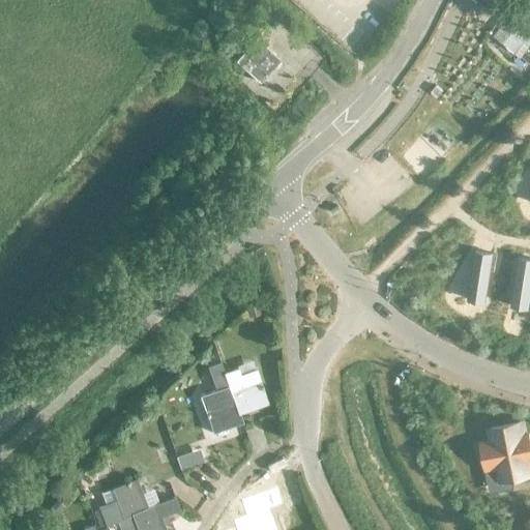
[(493,37),(514,53),(529,33),(508,17),(500,28),(493,37)]
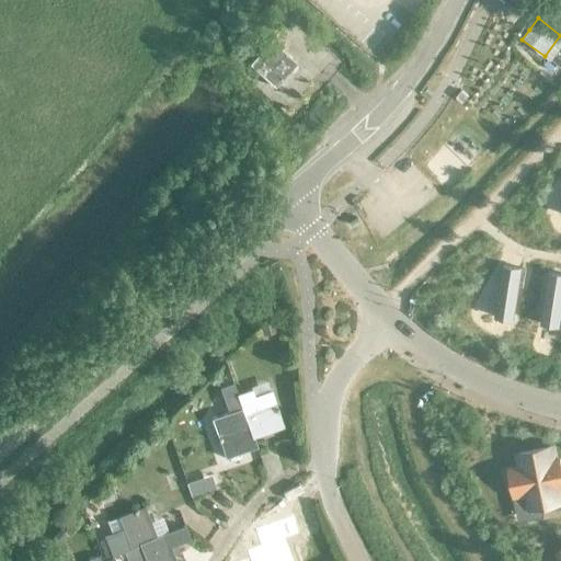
[(273,89),(295,64),(279,50),(283,45),(273,36),(247,66),(273,89)]
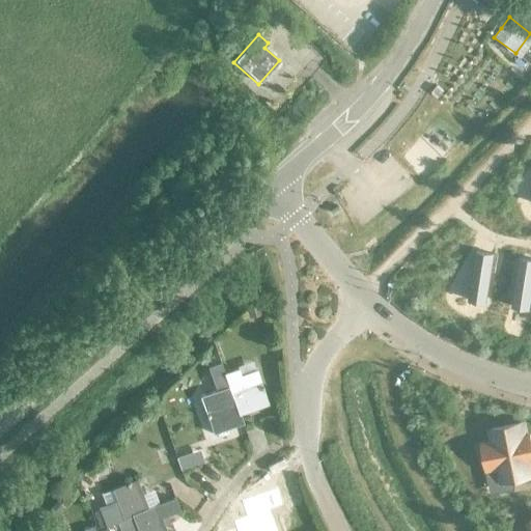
[(530,45),(530,46),(527,44),(519,53),(530,61),(530,45)]
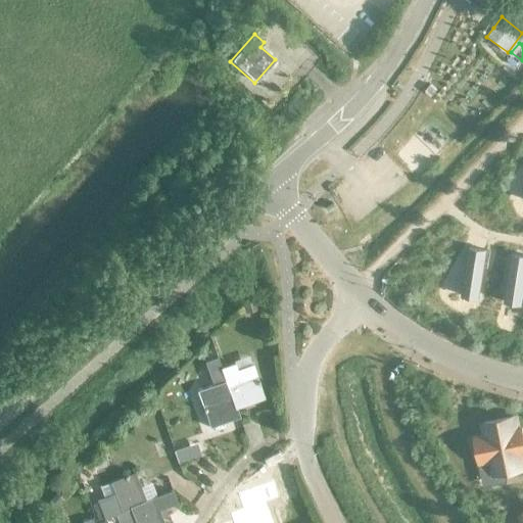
[(481,51),(457,86),(484,105),(509,70),(481,51)]
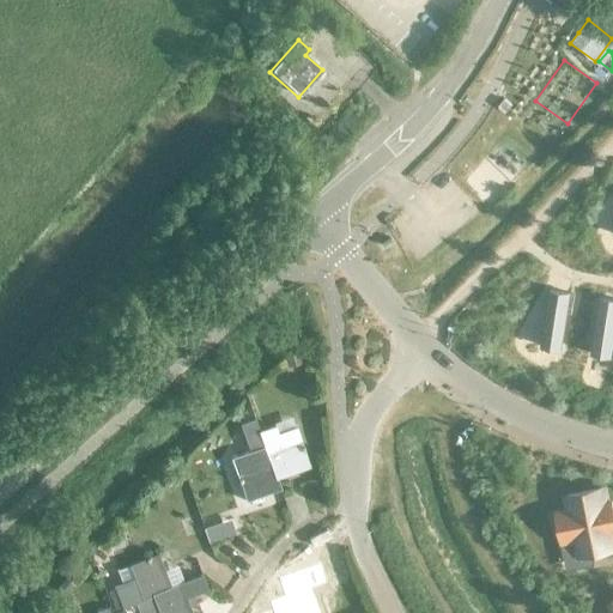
[(548,292),(541,337),(562,339),(568,295),(548,292)]
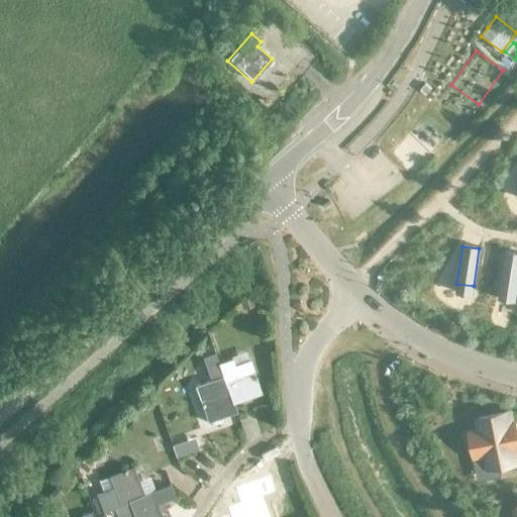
[(516,253),(505,252),(499,290),(516,292),(516,283),(516,253)]
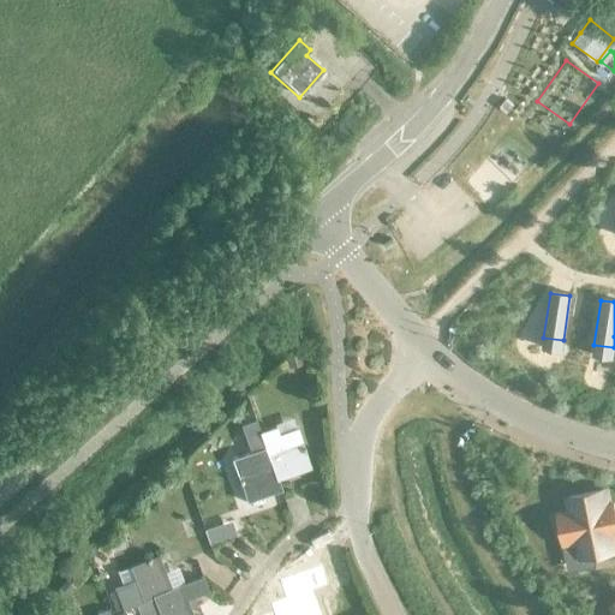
[(298,352),(282,356),(285,368),(300,364),(298,352)]
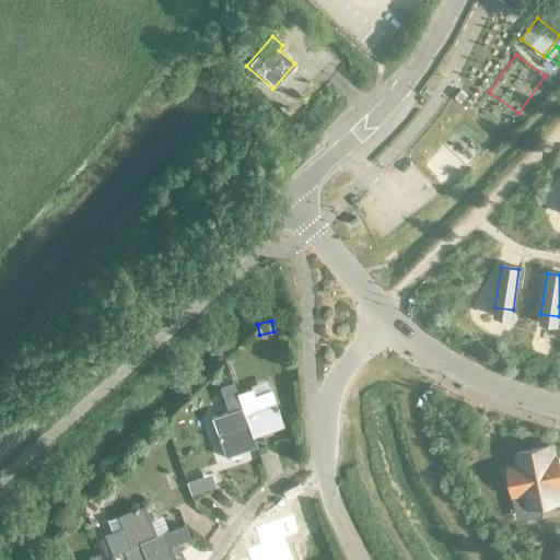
[(242,413),(251,436),(279,428),(268,392),(253,397),(251,389),(236,394),(238,401),(242,413)]
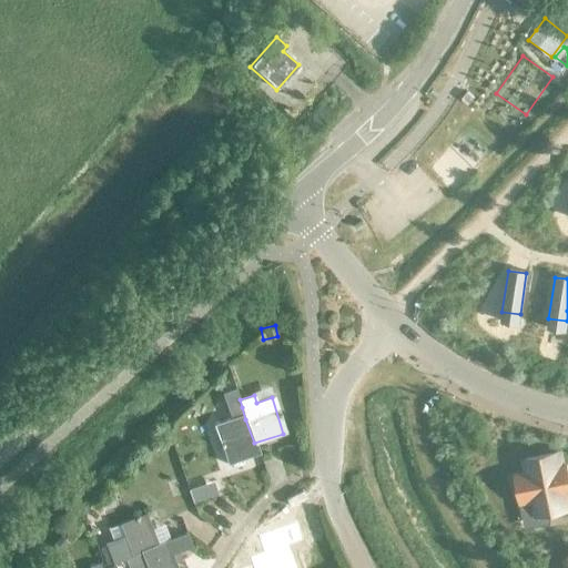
[(254,443),(245,419),(214,429),(225,464),(256,454),(253,444),(254,443)]
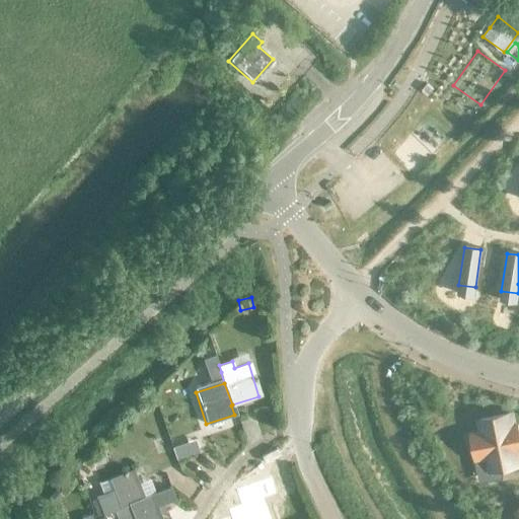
[(518,449),(518,437),(517,426),(511,428),(508,415),(479,420),(482,433),(469,436),(474,459),(487,456),(490,471),(492,480),(506,477),(504,468),(518,465),(515,451),(518,449)]
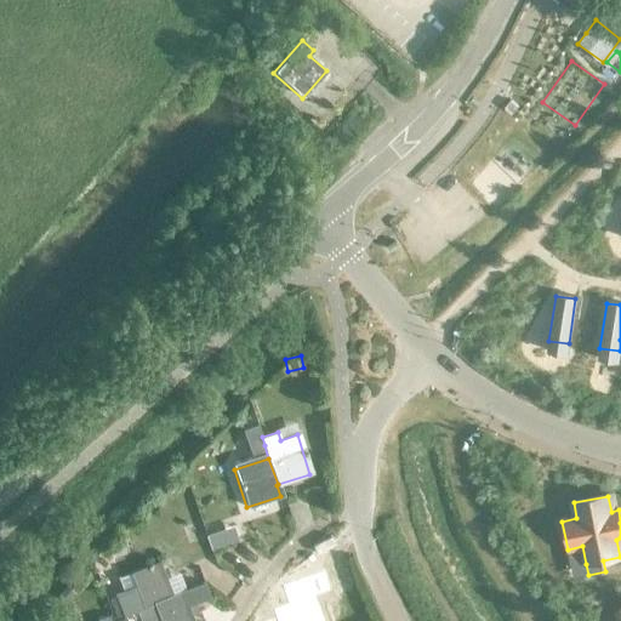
[(220,531),(206,536),(211,551),(224,546),(220,531)]
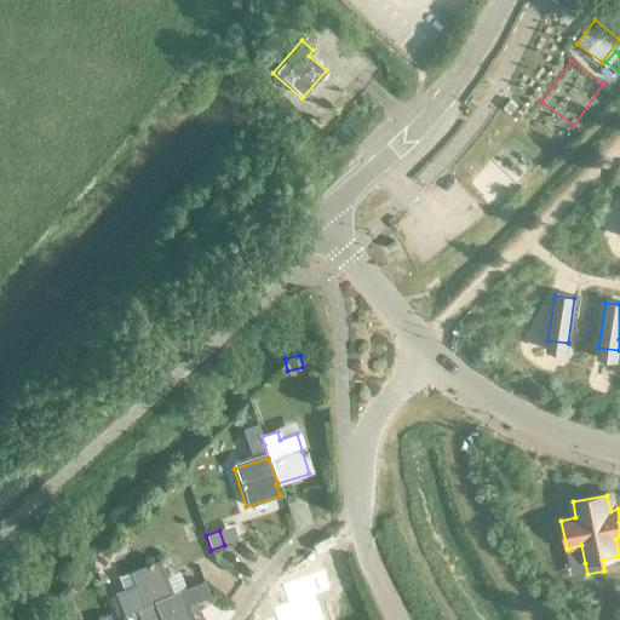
[(97,546),(89,557),(101,564),(108,554),(97,546)]
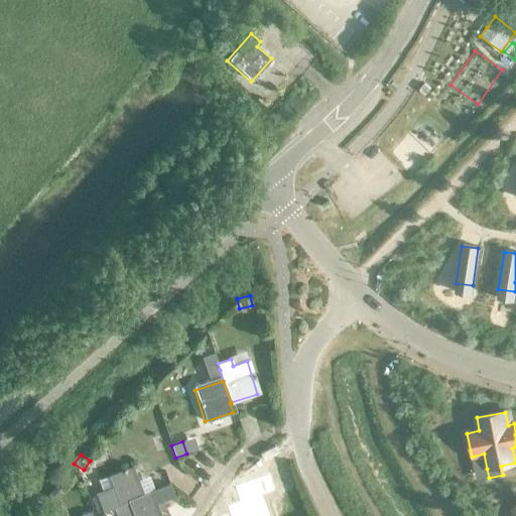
[(470,459),(444,466),(449,481),(475,474),(470,459)]
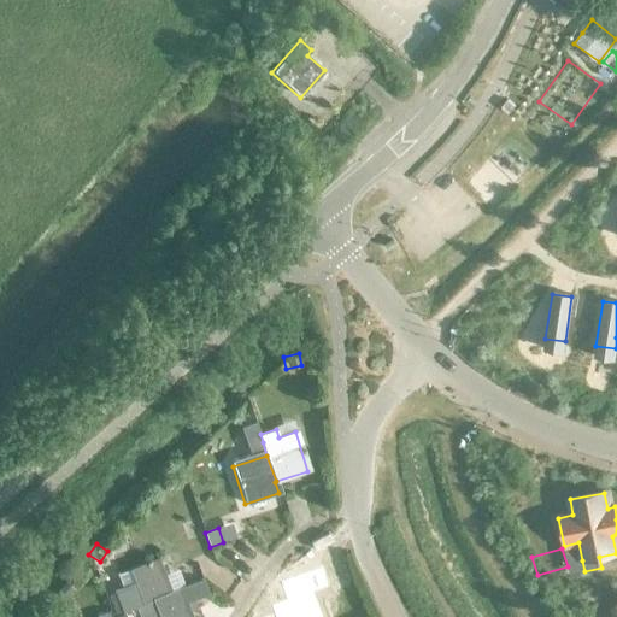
[(152,601),(169,594),(156,560),(129,570),(135,587),(117,593),(123,611),(141,605),(152,601)]
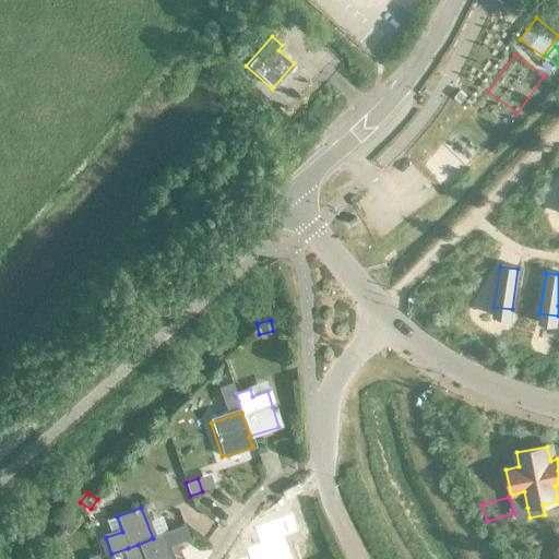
[(258,545),(244,549),(247,558),(289,558),(283,537),(296,533),(290,515),(252,528),(258,545)]
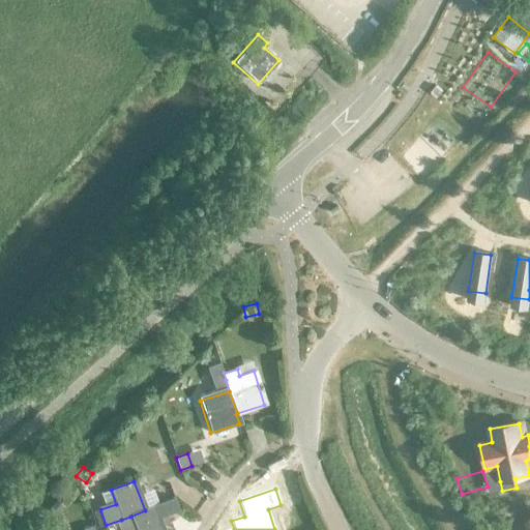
[(54,498),(41,510),(48,518),(61,505),(54,498)]
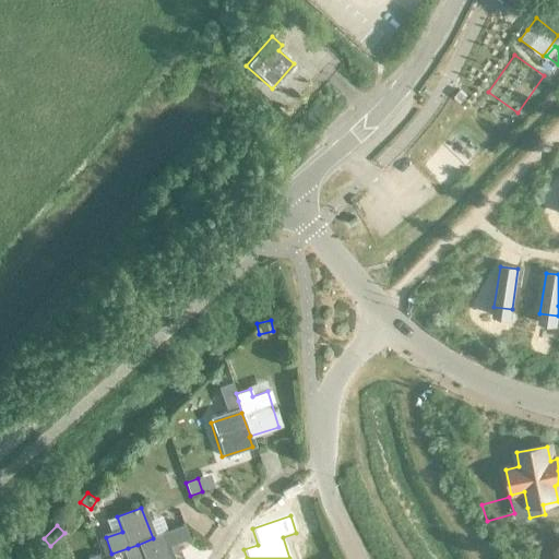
[(153,538),(138,545),(142,558),(169,558),(165,547),(183,540),(179,528),(153,538)]
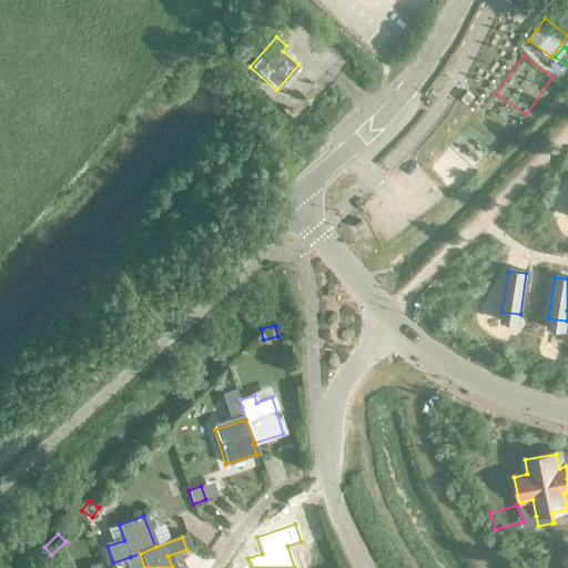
[(535,567),(554,567),(558,567),(554,556),(535,565),(535,567)]
